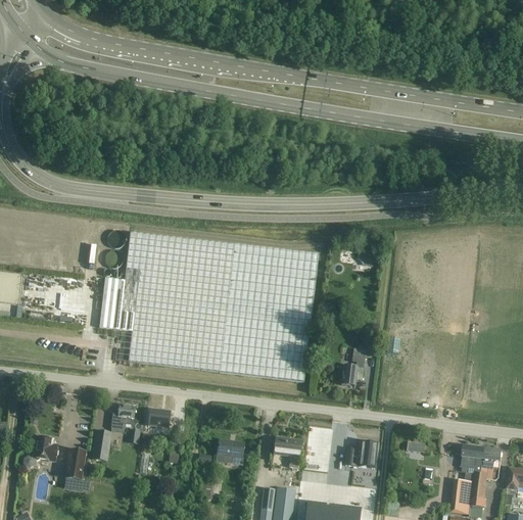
[(123,239),(123,236),(123,234),(121,231),(119,229),(115,228),(111,228),(110,229),(108,230),(106,233),(105,236),(106,239),(108,242),(109,243),(111,244),(113,245),(117,244),(119,243),(121,242),(123,239)]
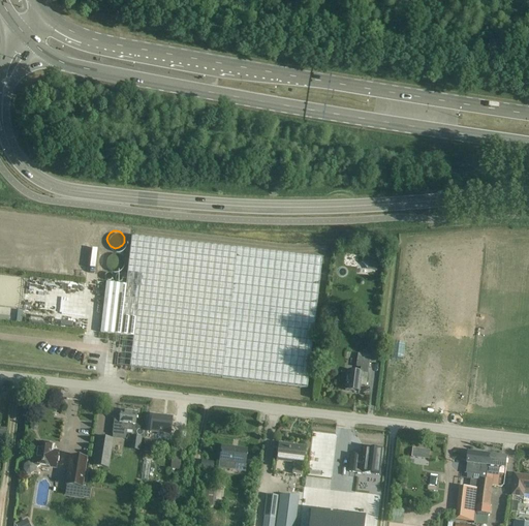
[(307,384),(320,270),(322,255),(131,233),(126,282),(105,279),(100,329),(132,333),(129,364),(307,384)]
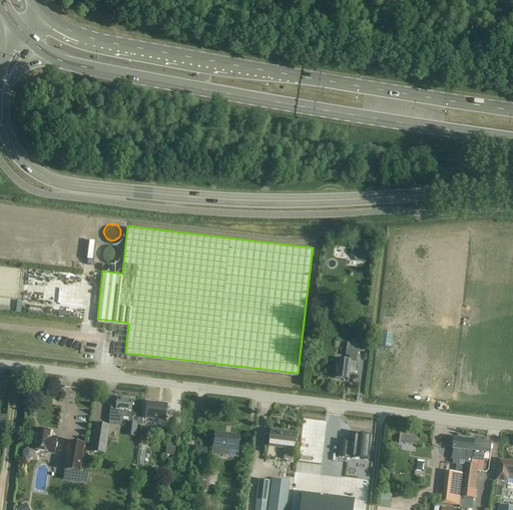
[(117,255),(118,251),(117,247),(115,245),(113,243),(110,243),(109,243),(106,243),(103,245),(102,248),(101,251),(102,255),(104,258),(105,259),(107,260),(110,260),(112,260),(114,259),(116,258),(117,255)]
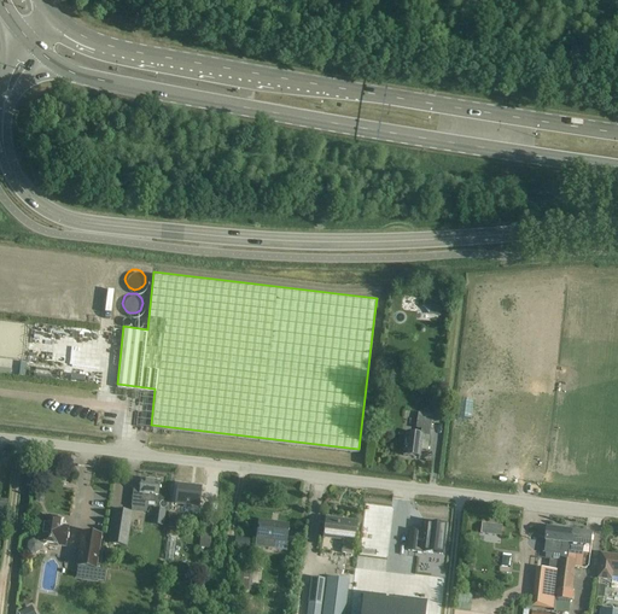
[(386,356),(382,362),(389,367),(392,361),(386,356)]
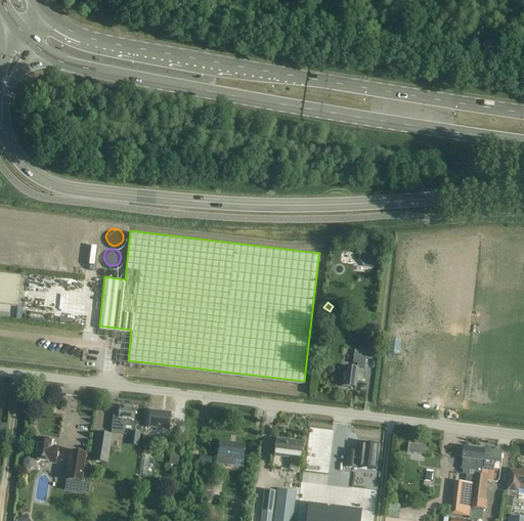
[(354,347),(352,360),(356,360),(364,361),(366,349),(366,346),(359,345),(358,348),(354,347)]
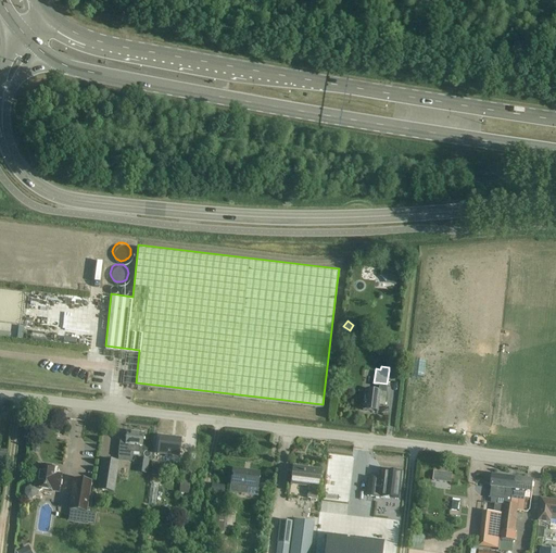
[(365,387),(363,407),(377,410),(378,402),(384,403),(386,390),(379,389),(378,389),(365,387)]
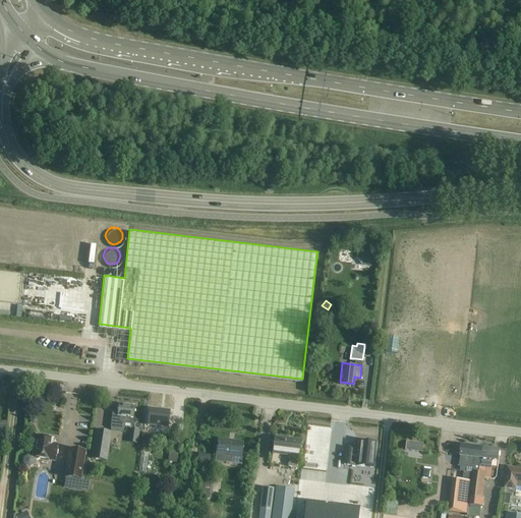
[(132,421),(134,404),(118,402),(118,409),(113,408),(111,425),(123,427),(124,427),(125,420),(132,421)]
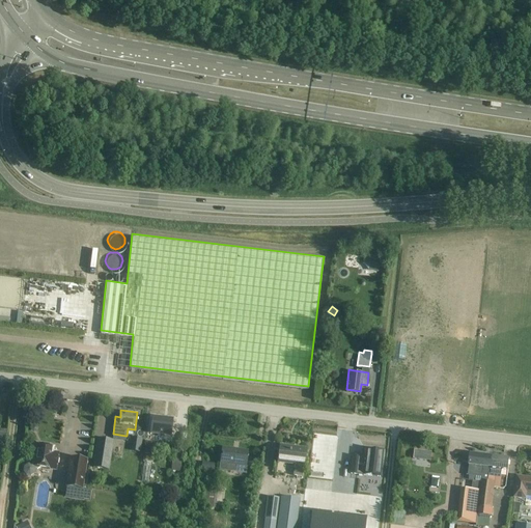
[(151,414),(149,431),(171,433),(173,416),(151,414)]
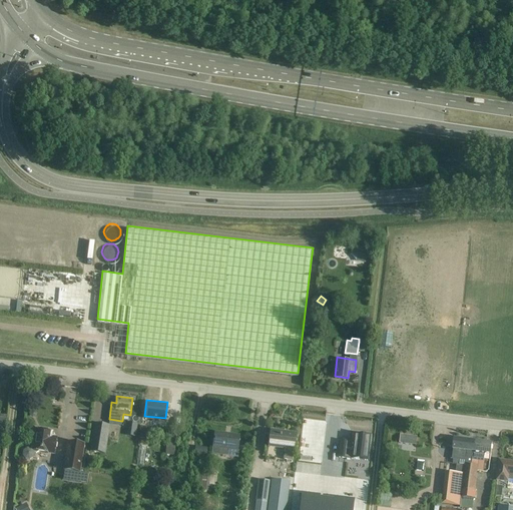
[(104,451),(108,423),(93,421),(89,448),(104,451)]
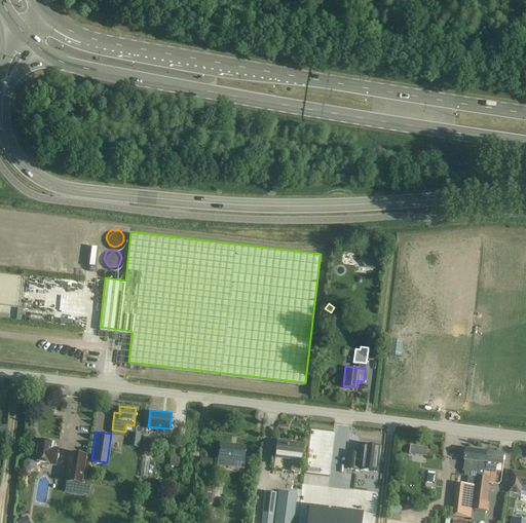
[(178,464),(182,437),(173,435),(168,463),(178,464)]
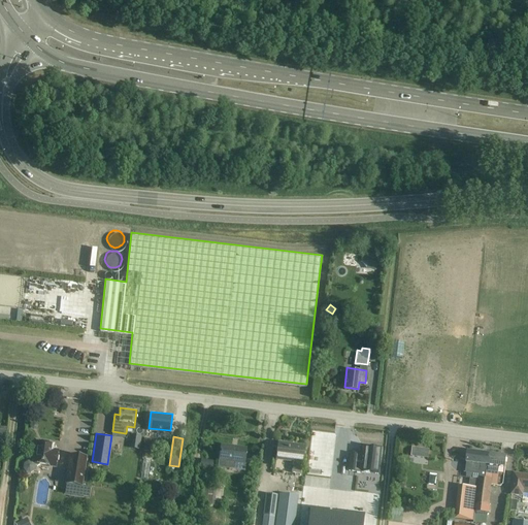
[(56,464),(58,450),(58,447),(55,447),(55,441),(37,439),(35,455),(32,457),(32,459),(28,459),(24,461),(23,466),(26,469),(31,470),(34,467),(35,463),(37,464),(40,461),(56,464)]
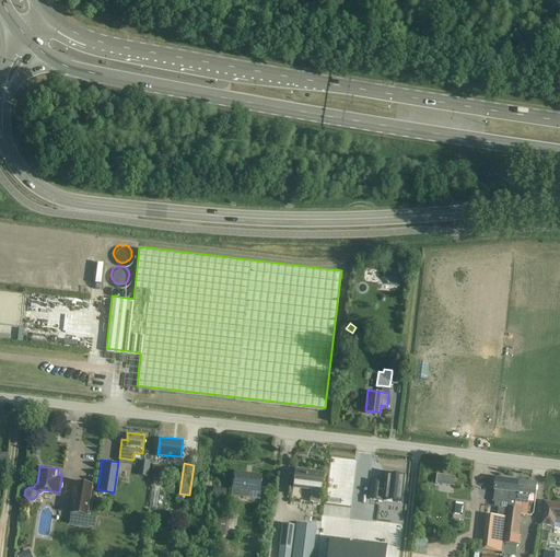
[(318,499),(322,470),(294,466),(292,485),(311,487),(310,498),(318,499)]
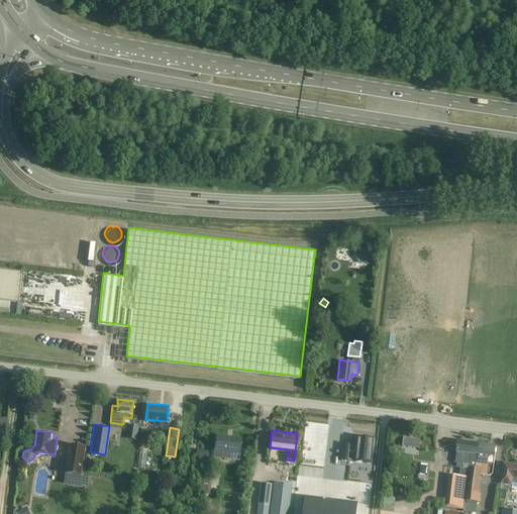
[(216,432),(213,447),(225,449),(224,456),(239,458),(240,451),(239,451),(241,436),(239,435),(231,434),(216,432)]
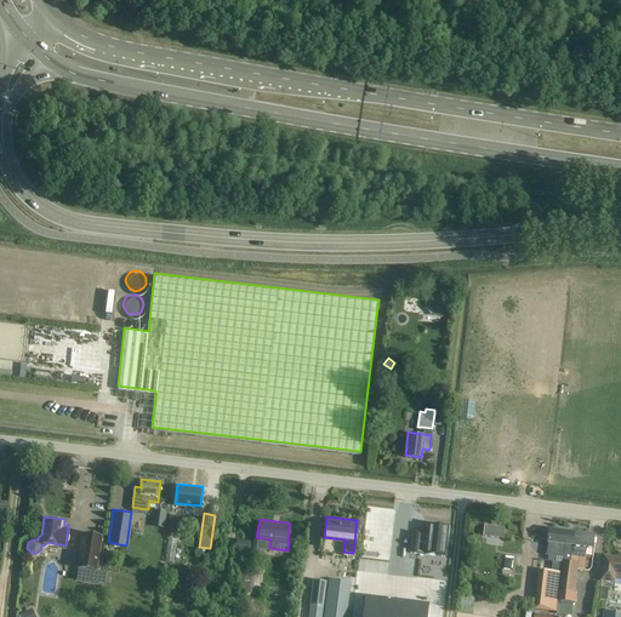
[(445,554),(448,525),(427,523),(426,542),(425,542),(420,541),(421,532),(412,531),(410,552),(419,553),(419,552),(429,552),(429,553),(445,554)]
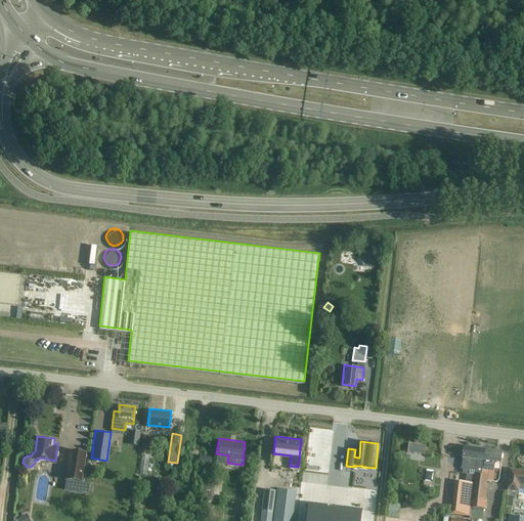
[(478,468),(480,446),(464,445),(464,446),(459,446),(457,453),(464,454),(462,467),(478,468)]
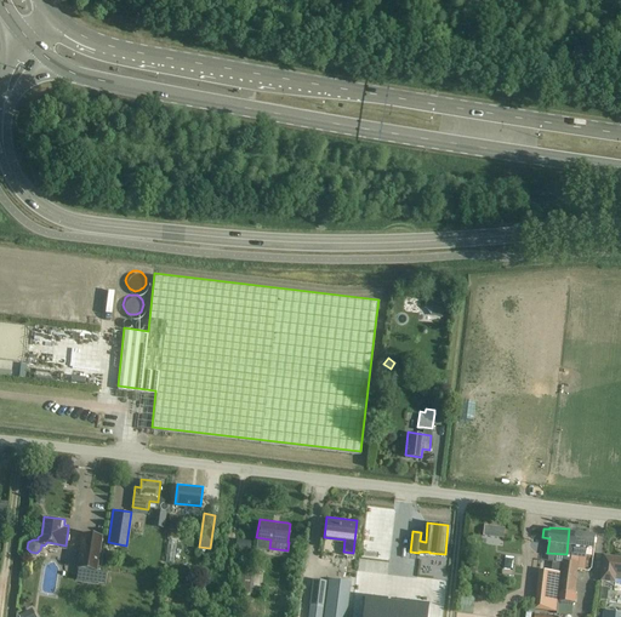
[(567,554),(560,611),(574,612),(580,554),(586,554),(587,544),(594,546),(596,531),(569,529),(567,554)]
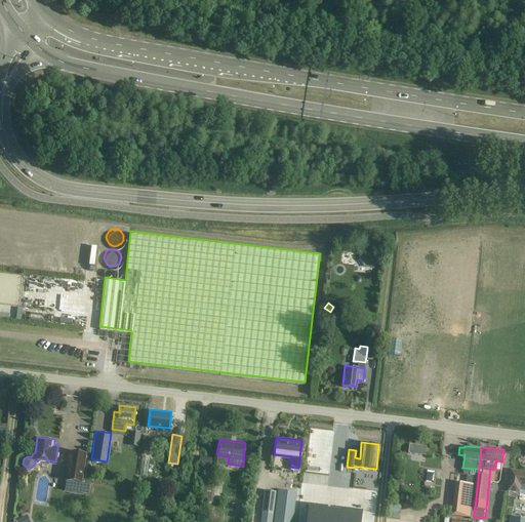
[(82,480),(86,452),(70,449),(66,478),(82,480)]
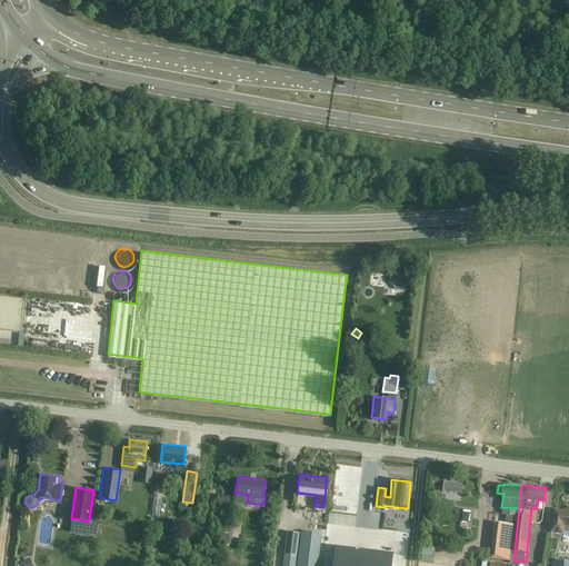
[(568,509),(555,508),(551,532),(568,533),(568,509)]
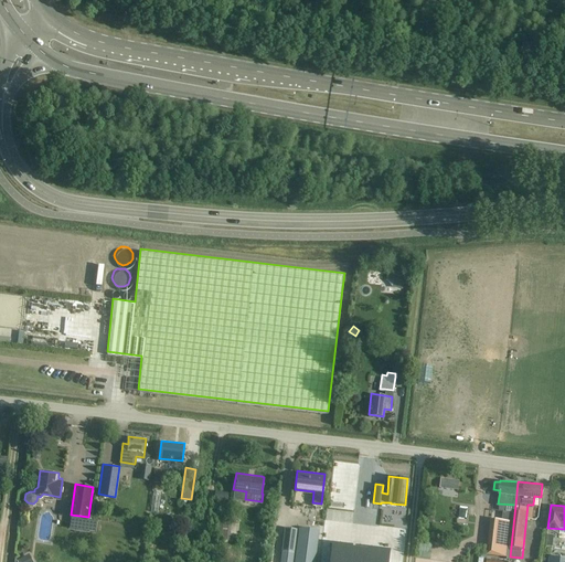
[(83,517),(82,528),(95,530),(96,519),(83,517)]
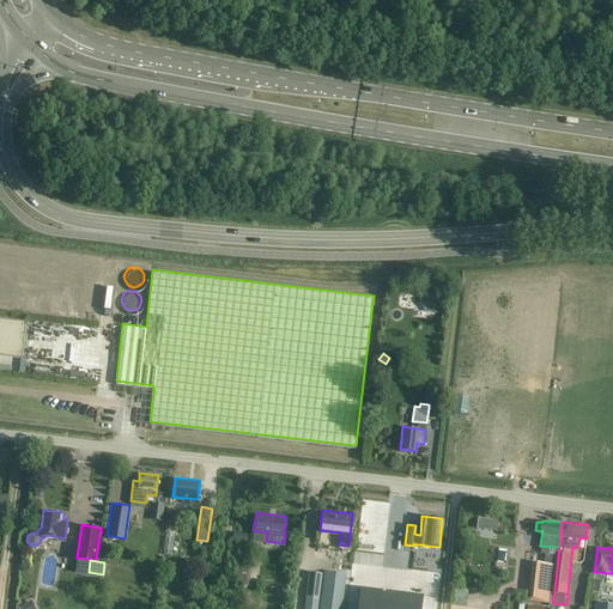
[(530,573),(528,598),(550,601),(551,601),(554,562),(545,561),(532,560),(530,573)]
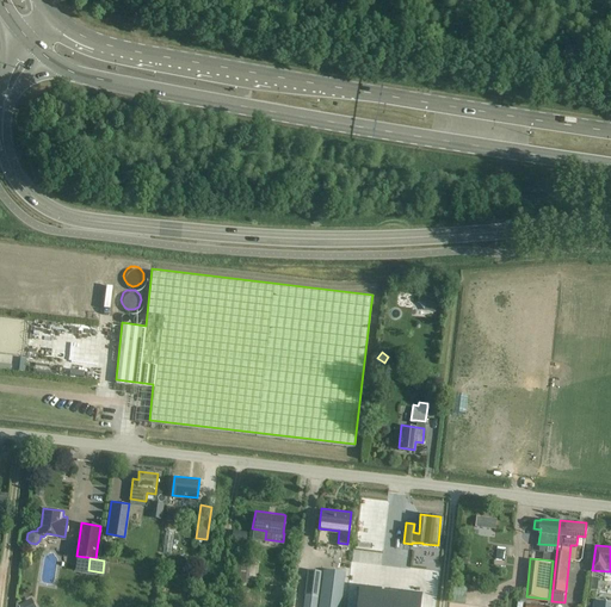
[(315,606),(320,570),(308,568),(303,606),(315,606)]
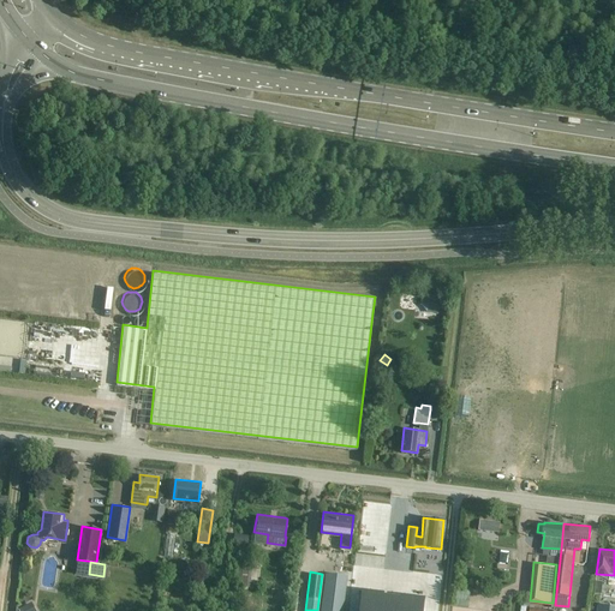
[(341,610),(346,574),(326,571),(320,610),(341,610)]
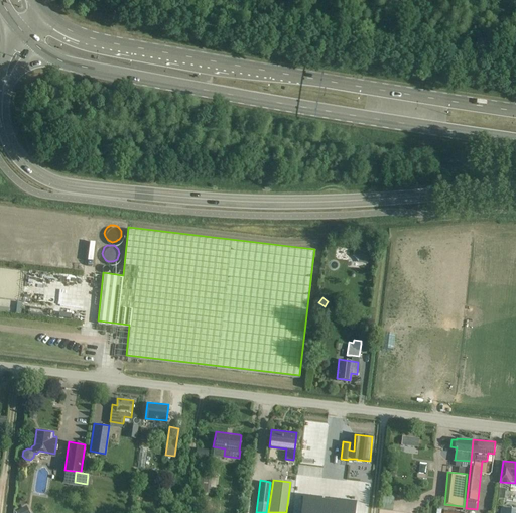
[(353,512),(355,502),(302,496),(299,512),(353,512)]
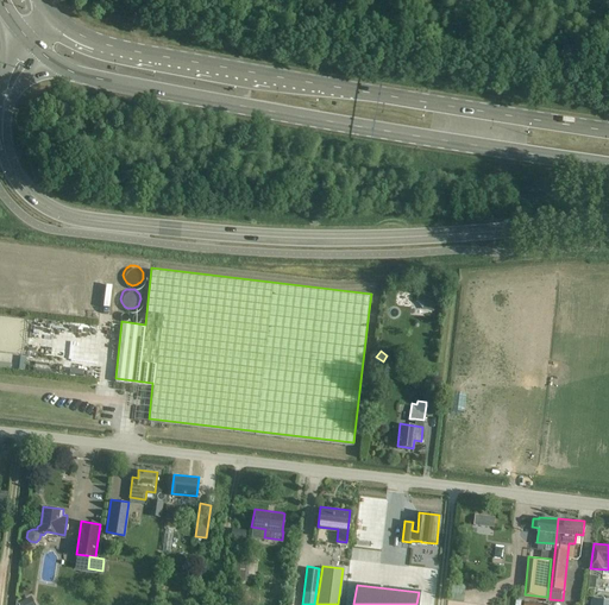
[(30,593),(18,602),(19,604),(36,604),(37,604),(30,593)]
